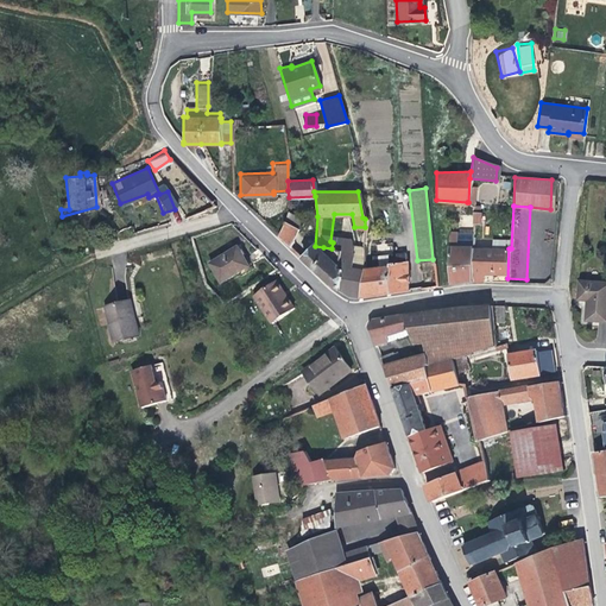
[(283,220),(276,235),(288,246),(296,227),(283,220)]
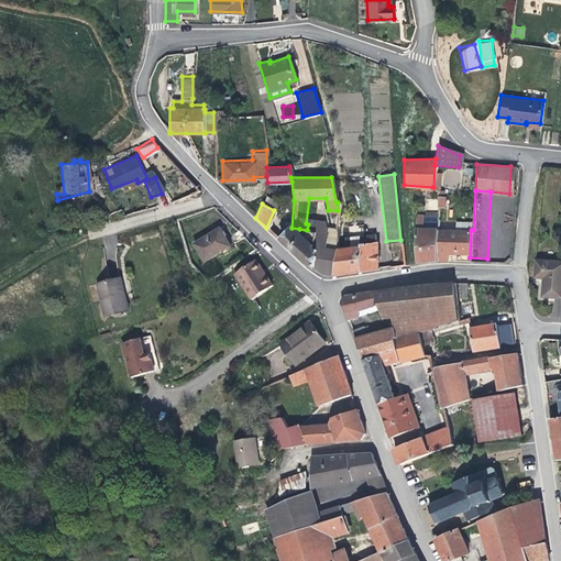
[(422,218),(414,217),(415,261),(435,259),(436,229),(436,228),(422,228),(422,218)]
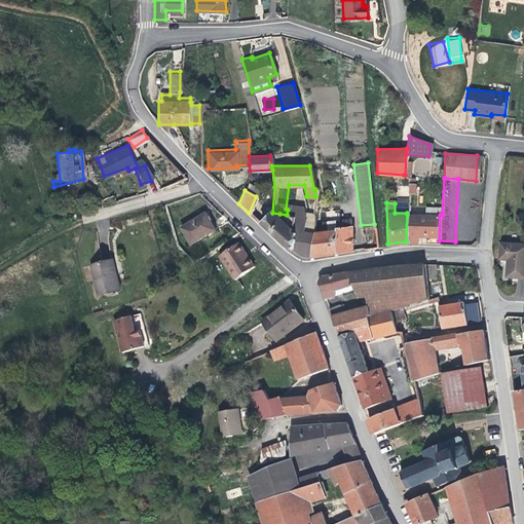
[(424,204),(423,211),(438,214),(439,207),(424,204)]
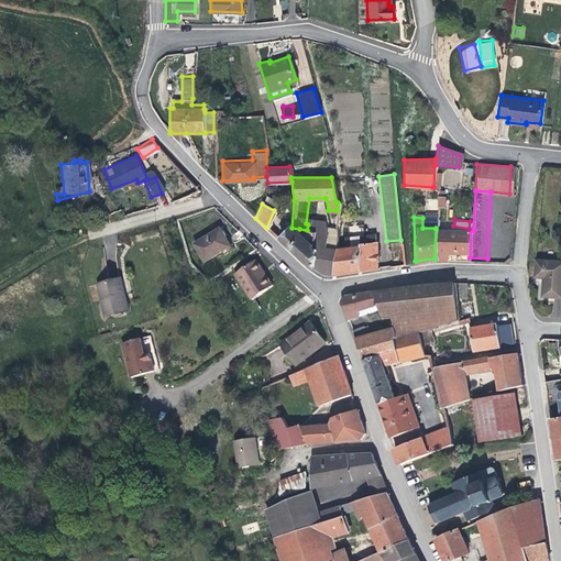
[(204,261),(230,244),(217,226),(193,243),(204,261)]
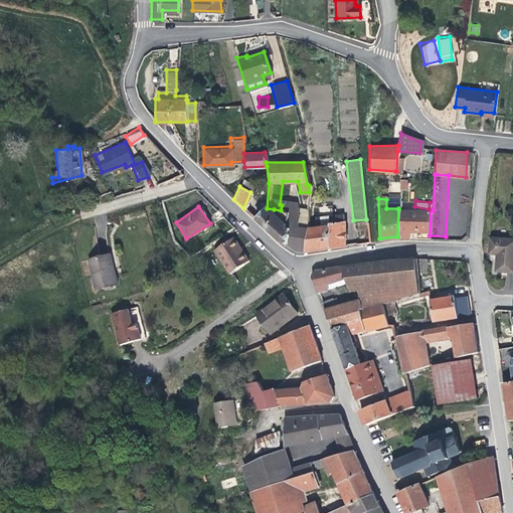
[(264,208),(254,218),(280,240),(286,244),(288,226),(284,225),(264,208)]
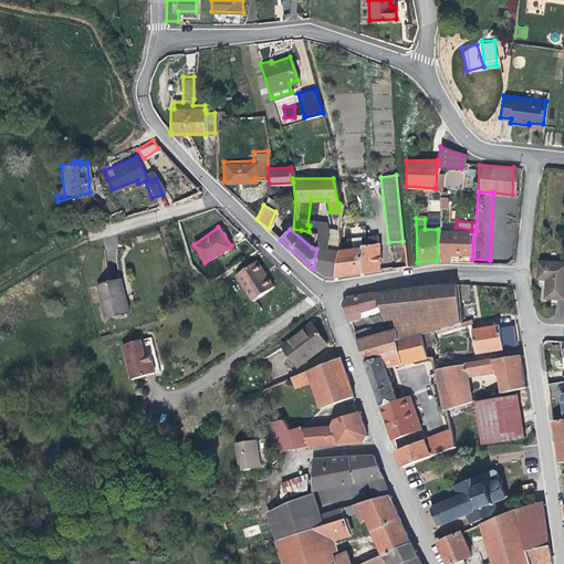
[(437,260),(447,260),(447,252),(471,253),(471,231),(438,230),(437,260)]
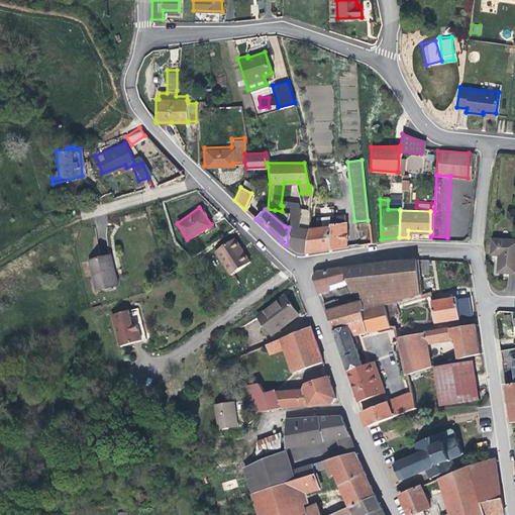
[(289,227),(287,245),(295,249),(297,248),(301,227),(298,226),(300,217),(298,216),(299,214),(288,212),(288,213),(287,217),(285,226),(289,227)]
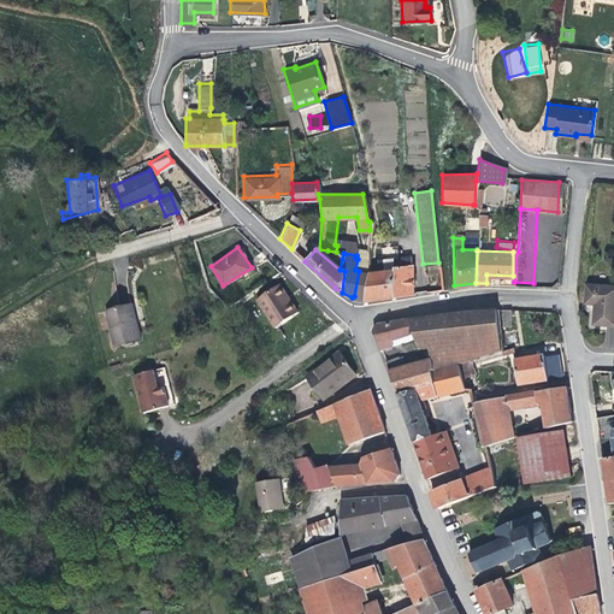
[(378,270),(369,271),(369,273),(364,300),(412,293),(412,264),(409,264),(409,254),(381,257),(381,263),(378,263),(378,270)]
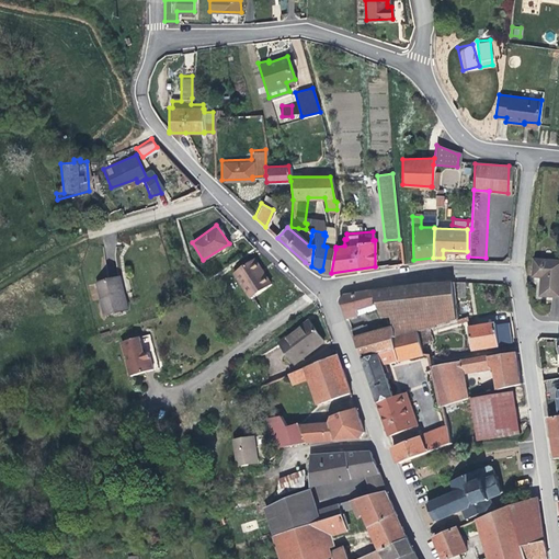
[(331,273),(335,249),(327,247),(322,270),(331,273)]
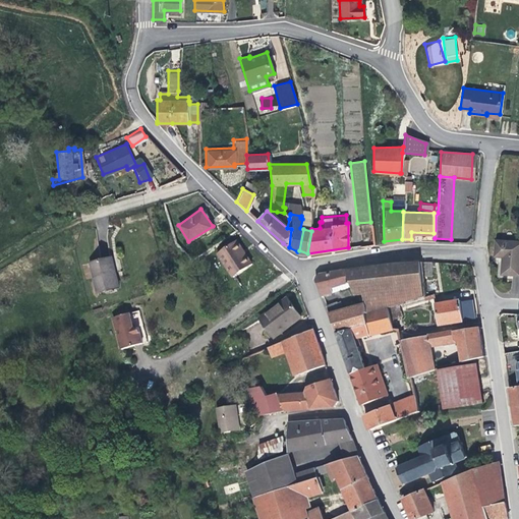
[(250,261),(235,237),(216,251),(231,275),(250,261)]
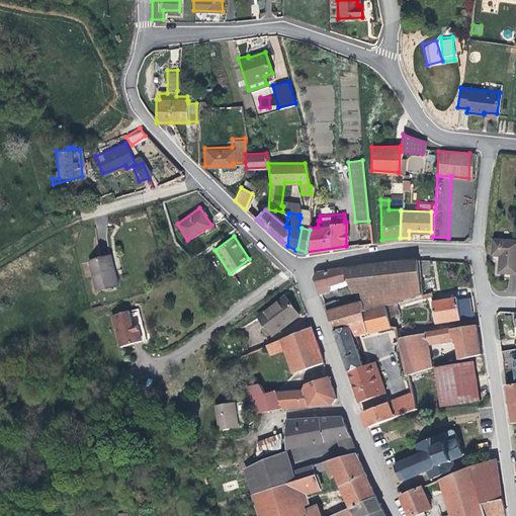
[(514,271),(513,246),(513,239),(487,240),(487,250),(487,255),(495,255),(495,272),(514,271)]
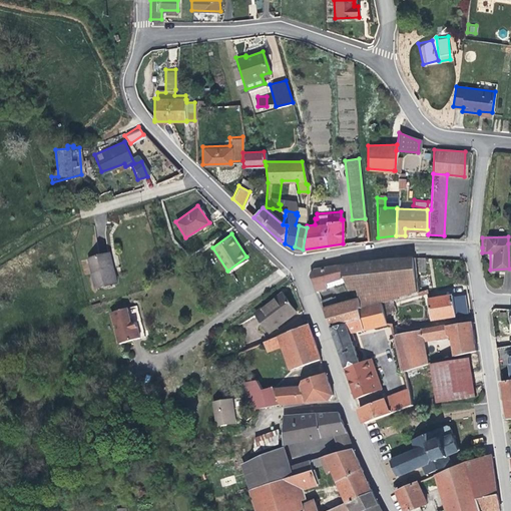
[(104,252),(87,257),(94,287),(115,282),(111,266),(107,267),(104,252)]
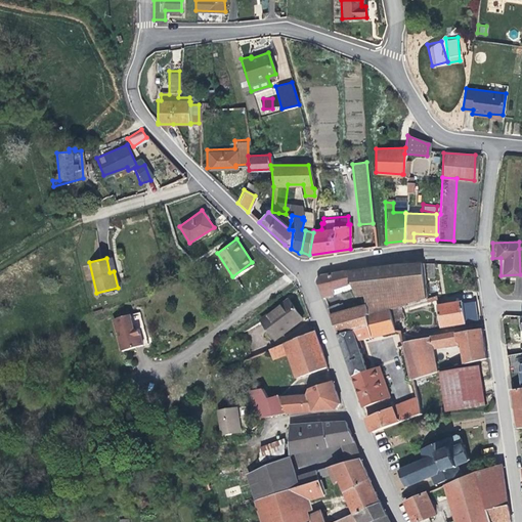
[(391,262),(346,270),(350,287),(351,287),(354,294),(362,294),(364,304),(366,311),(387,307),(387,308),(426,298),(422,261),(391,262)]
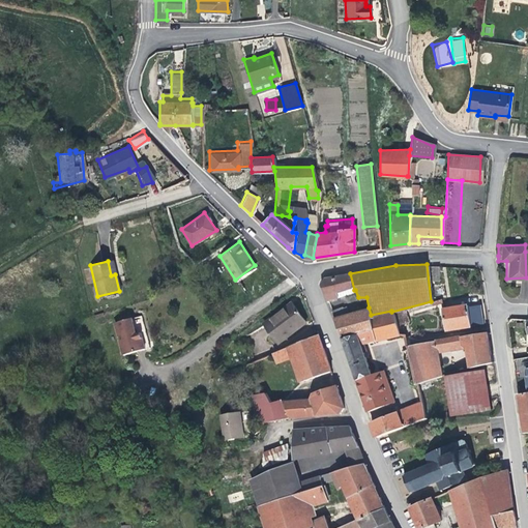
[(354,290),(350,273),(323,277),(319,284),(325,300),(354,290)]
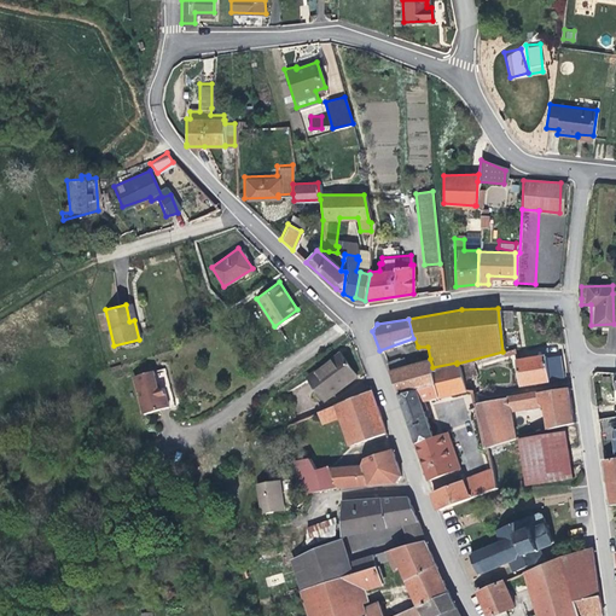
[(323,401),(355,375),(340,353),(320,367),(318,366),(304,377),(323,401)]
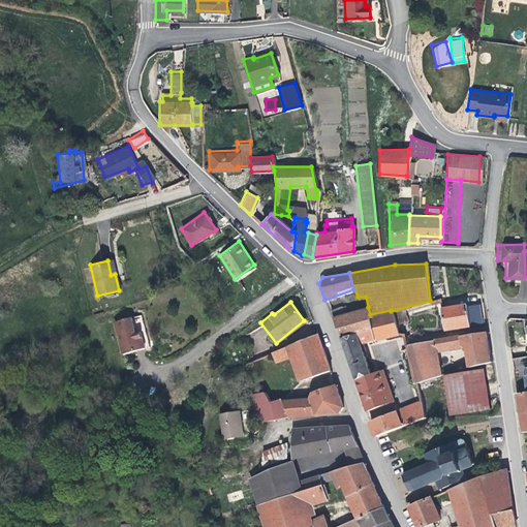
[(443,329),(468,324),(465,303),(440,307),(443,329)]
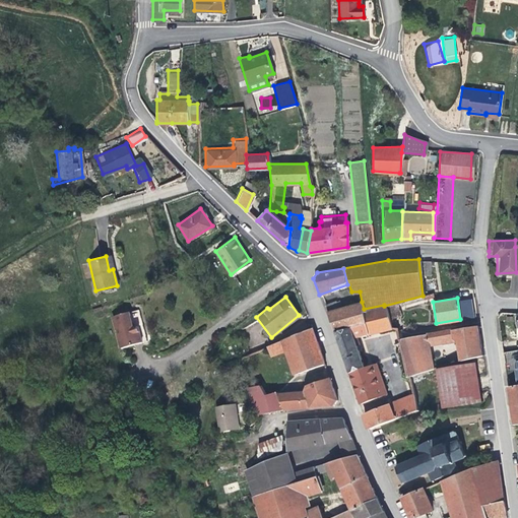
[(324,303),(325,308),(340,305),(339,300),(324,303)]
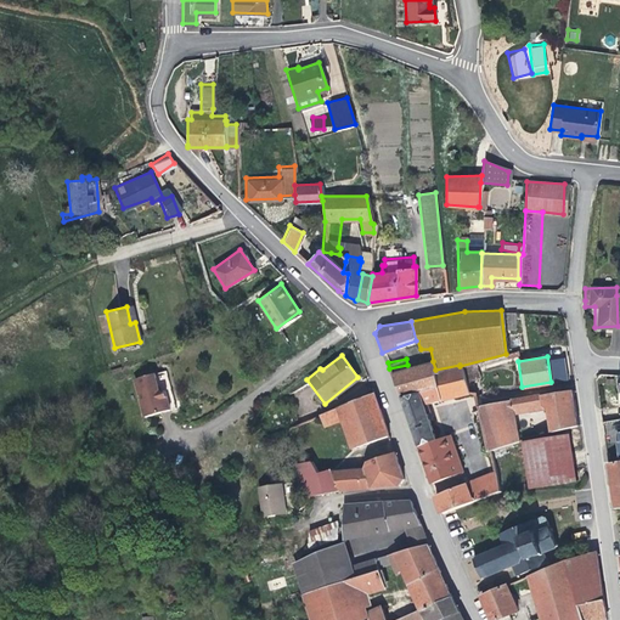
[(433,361),(390,373),(400,396),(437,387),(433,372),(435,371),(435,370),(433,361)]
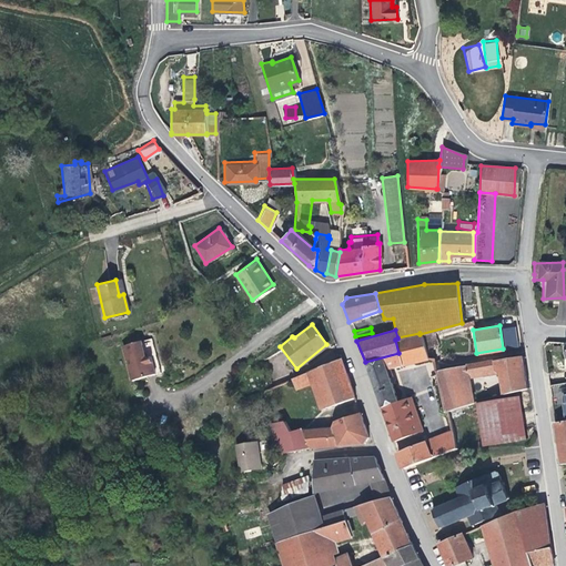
[(424,359),(420,334),(420,333),(397,337),(397,339),(395,340),(398,353),(365,362),(388,430),(418,420),(410,395),(396,400),(385,367),(424,359)]
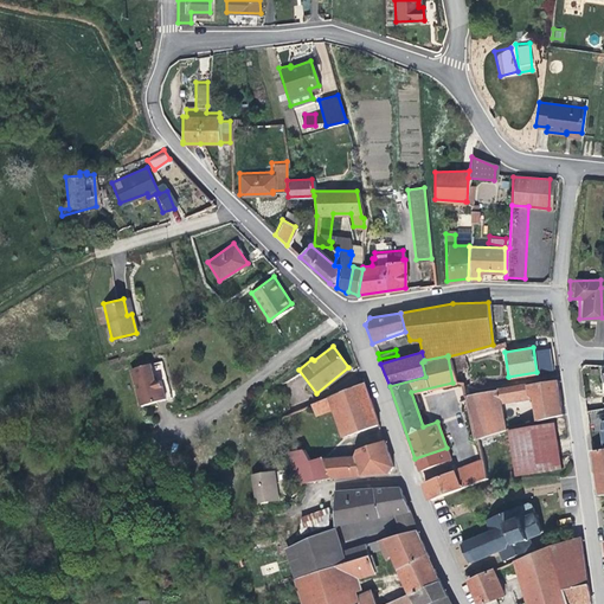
[(171,397),(160,359),(129,368),(140,405),(171,397)]
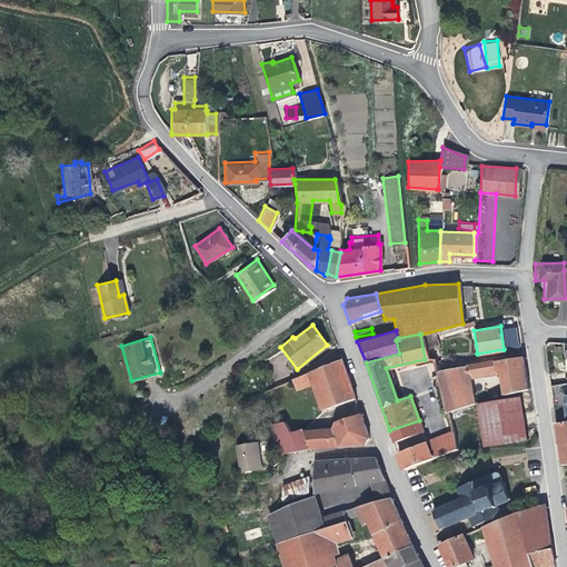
[(436,370),(444,410),(445,411),(447,410),(474,403),(468,375),(481,372),(481,371),(496,369),(501,372),(504,394),(527,388),(523,356),(436,370)]
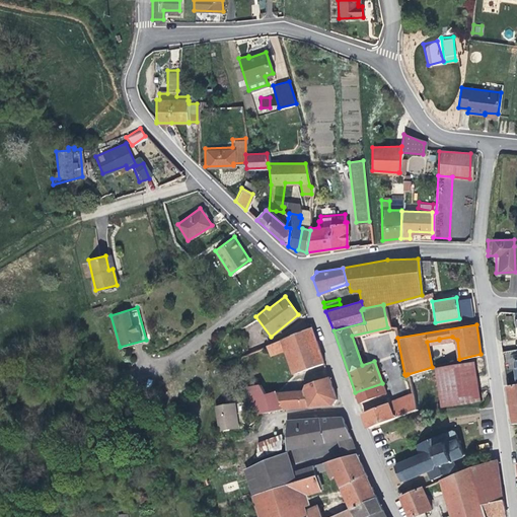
[(310,326),(281,338),(292,373),(298,371),(299,376),(310,372),(309,367),(323,363),(310,326)]
